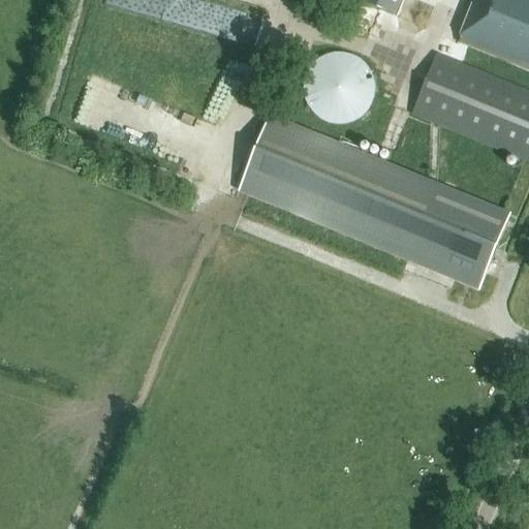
[(364,0),(363,4),(409,23),(417,0),(364,0)]
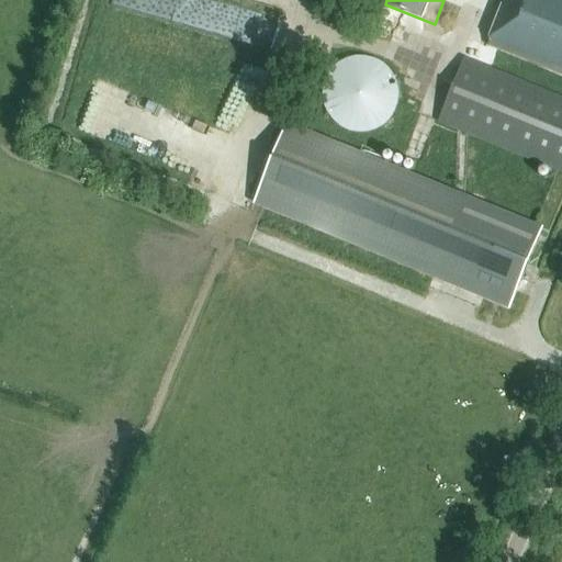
[(561,0),(505,0),(487,46),(561,77),(561,0)]
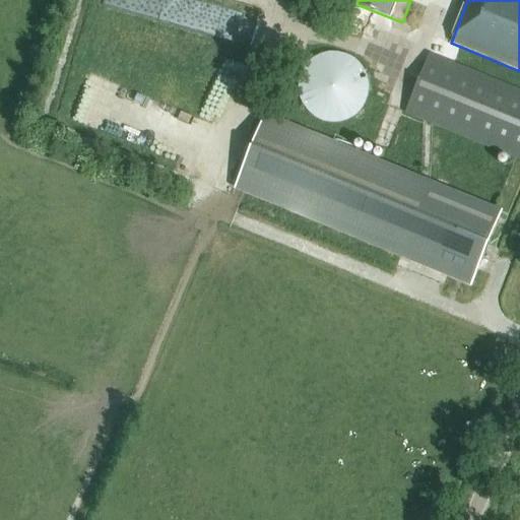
[(364,105),(366,101),(367,96),(368,91),(368,87),(368,82),(367,77),(365,73),(363,69),(361,65),(358,62),(353,59),(349,56),(345,54),(340,53),(336,52),(331,52),(327,53),(322,54),(318,56),(314,58),(310,61),(307,64),(304,68),(302,72),(300,76),(299,81),(298,85),(298,90),(299,94),(300,100),(302,104),(305,108),(307,111),(311,115),(315,117),(319,120),(323,121),(327,122),(332,123),(337,122),(341,121),(346,120),(350,118),(354,116),(358,113),(361,109),(364,105)]
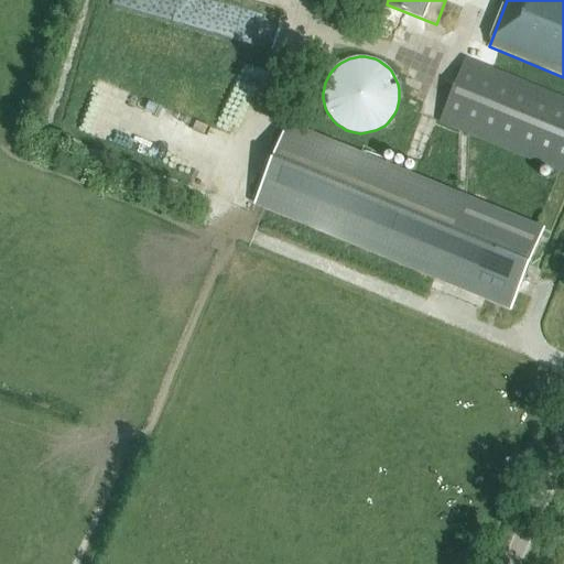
[(563,172),(563,98),(466,58),(440,122),(563,172)]
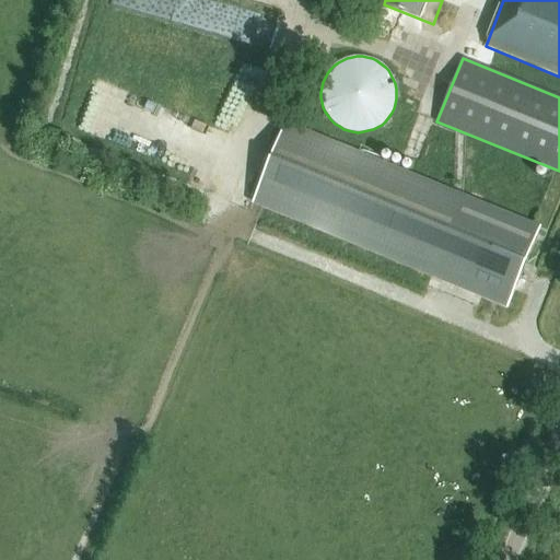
[(506,308),(540,226),(287,121),(253,205),(506,308)]
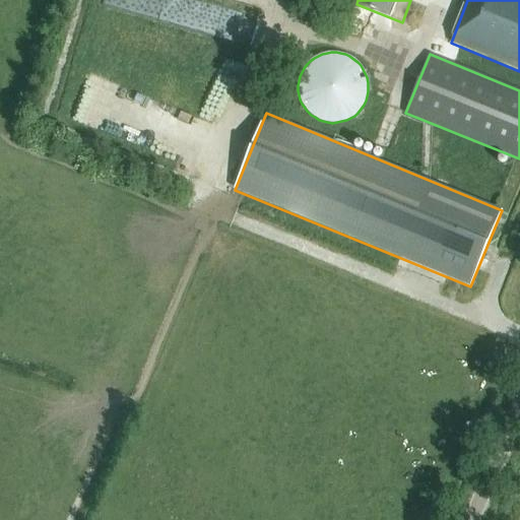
All buildings are outlined.
